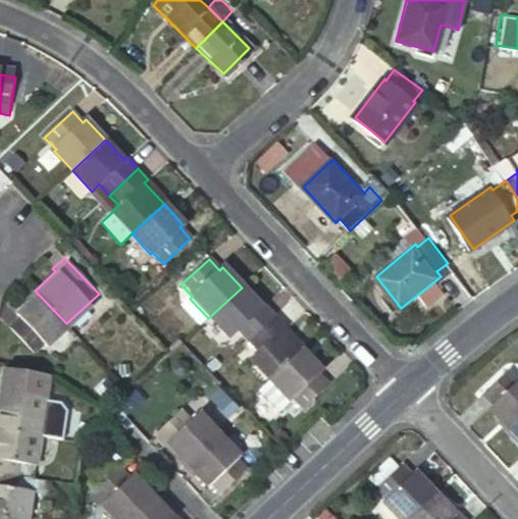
[(208,318),(227,340),(236,332),(245,343),(273,316),(263,306),(260,309),(242,288),(208,318)]
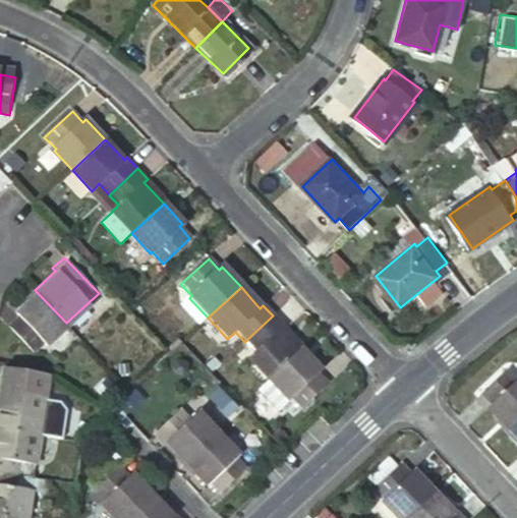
[(35,290),(14,308),(18,312),(7,323),(33,351),(44,340),(46,342),(66,323),(35,290)]
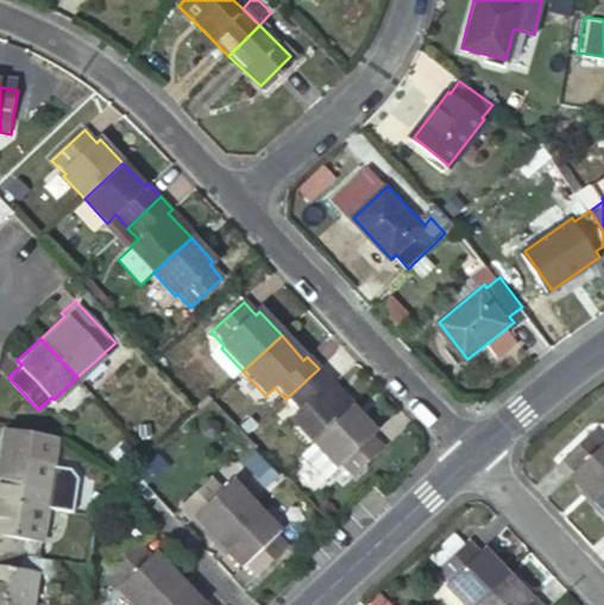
[(285,399),(297,413),(289,421),(312,445),(350,410),(327,386),(332,382),(319,369),(285,399)]
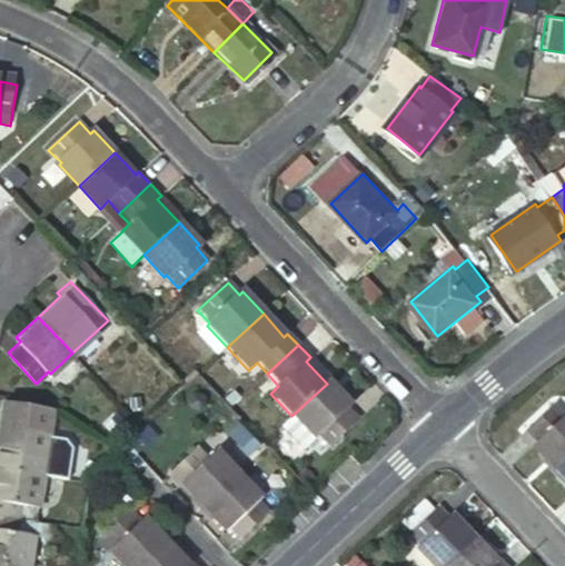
[(291,416),(298,423),(313,438),(314,437),(325,449),(357,420),(345,408),(347,405),(327,384),(291,416)]
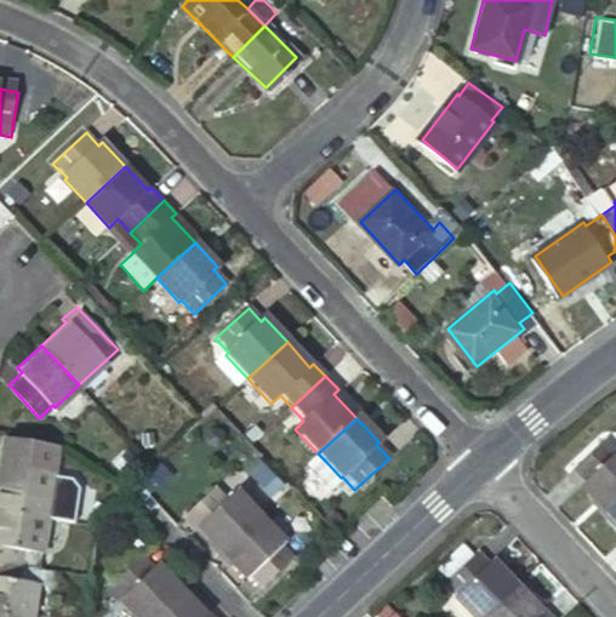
[(580,475),(604,500),(615,487),(615,440),(603,427),(570,456),(585,470),(580,475)]
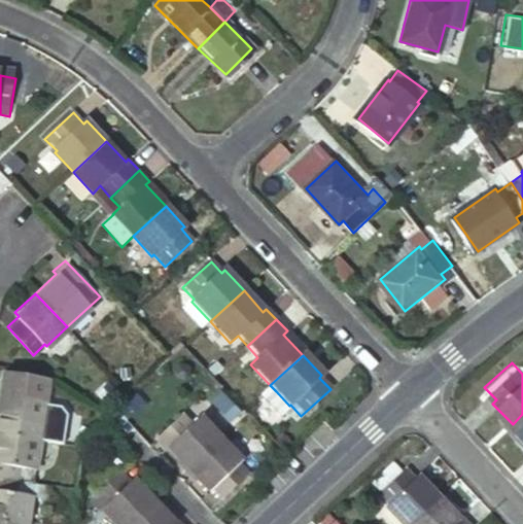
[(276,418),(289,406),(276,391),(270,385),(257,397),(276,418)]
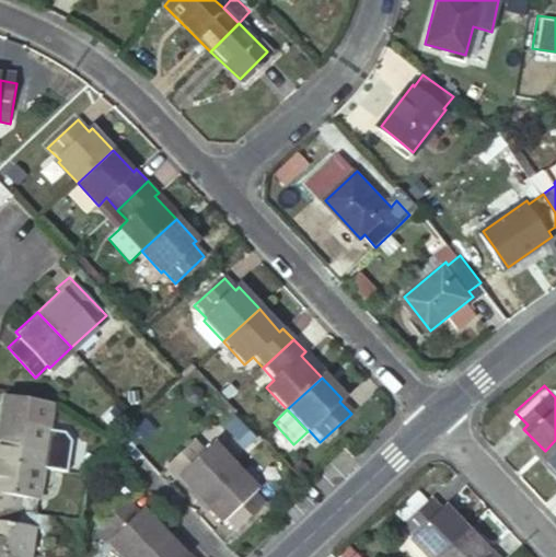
[(0,460),(1,460),(47,466),(53,419),(7,414),(3,441),(0,441),(0,460)]
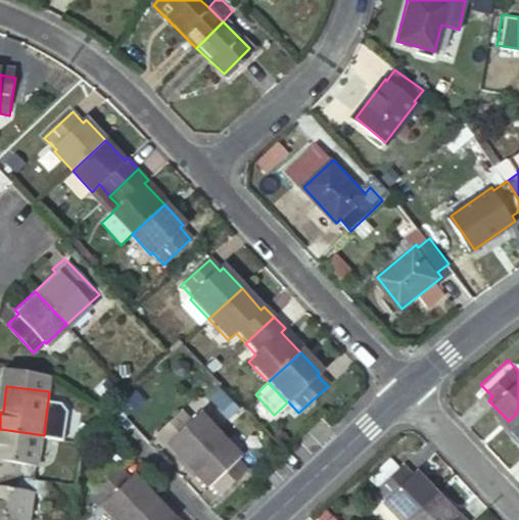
[(226,433),(206,413),(198,420),(188,409),(159,434),(171,446),(174,442),(193,463),(226,433)]
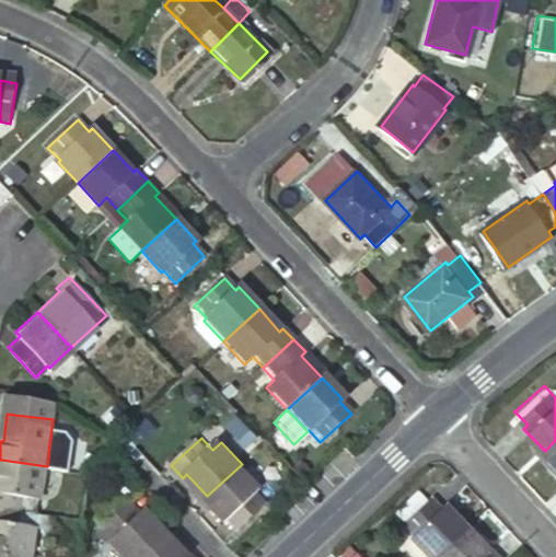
[(555,440),(545,451),(555,463),(555,440)]
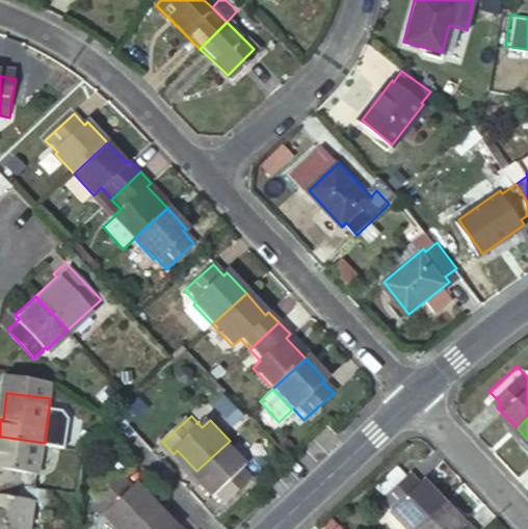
[(0,480),(24,484),(26,470),(42,471),(45,443),(1,437),(0,442),(0,480)]
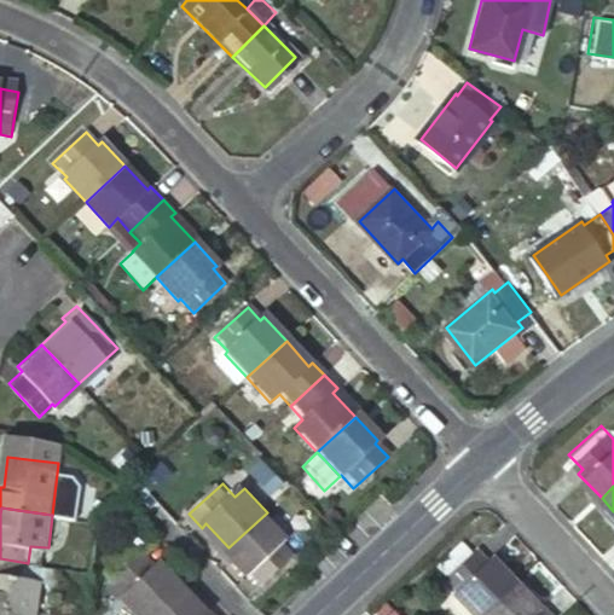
[(289,537),(267,512),(229,547),(252,573),(254,569),(267,584),(300,553),(287,539),(289,537)]
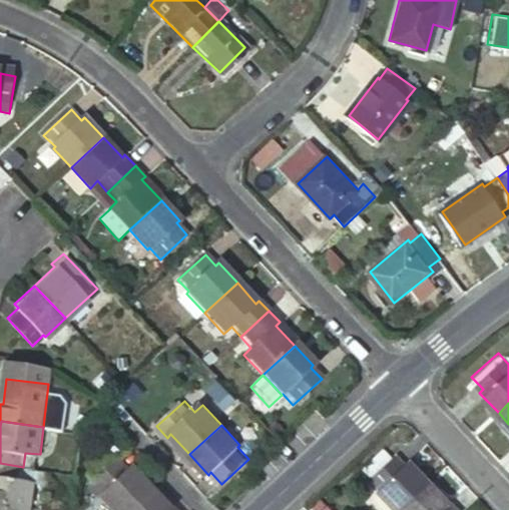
[(358,470),(368,480),(392,457),(382,447),(358,470)]
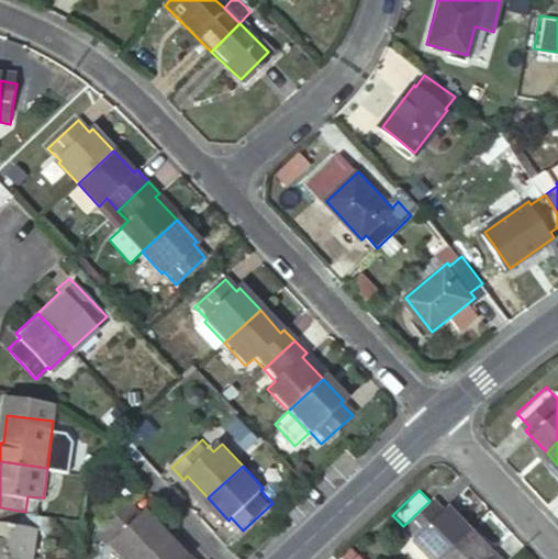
[(415,539),(412,543),(427,558),(437,558),(469,530),(447,507),(445,511),(433,499),(430,501),(403,526),(415,539)]
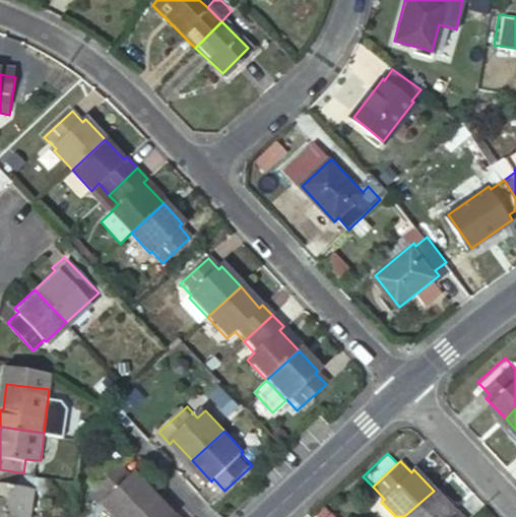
[(104,505),(115,516),(129,516),(155,494),(137,473),(134,476),(123,465),(95,491),(106,502),(104,505)]
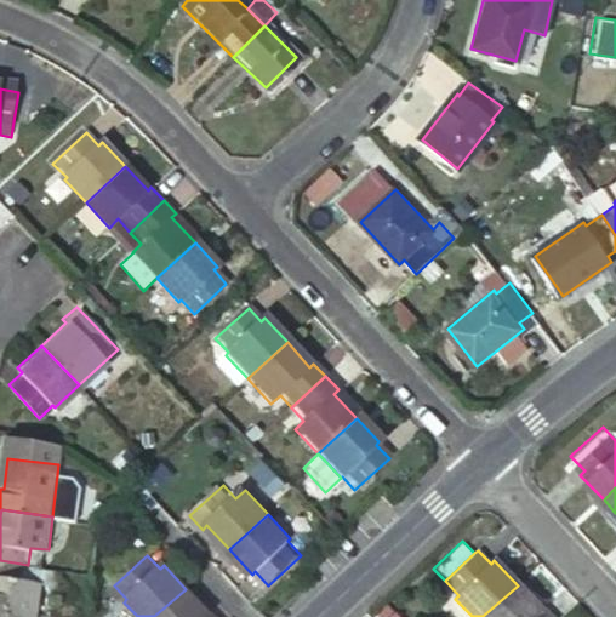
[(0,609),(39,615),(43,582),(26,581),(28,565),(0,560),(0,609)]
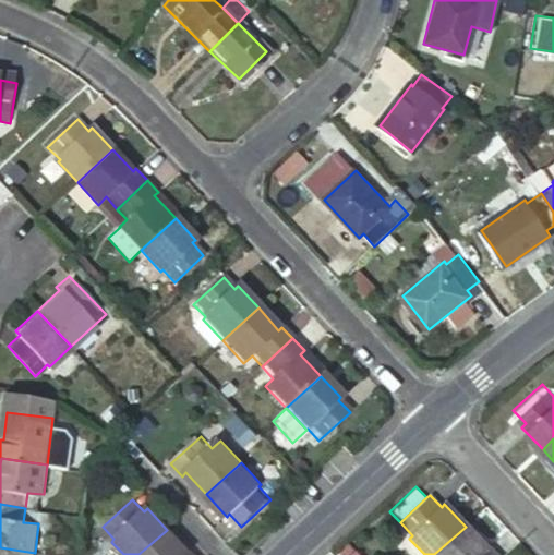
[(466,527),(434,554),(497,554),(489,545),(485,549),(466,527)]
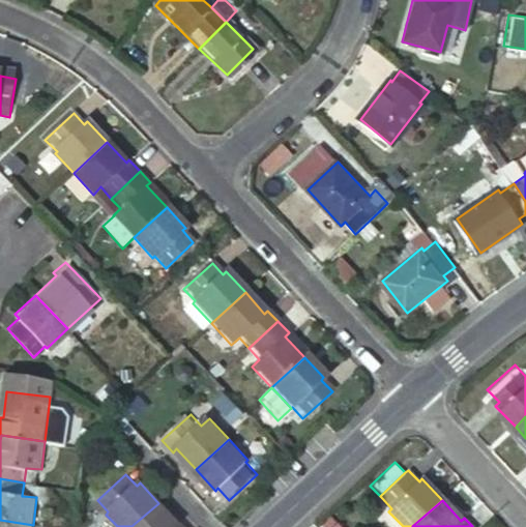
[(132,526),(175,526),(178,523),(158,503),(132,526)]
